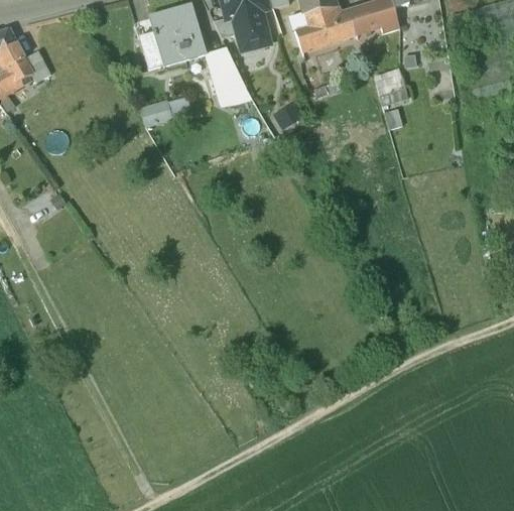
[(222,0),(226,18),(234,16),(238,33),(239,38),(268,31),(263,10),(270,9),(267,0),(222,0)]
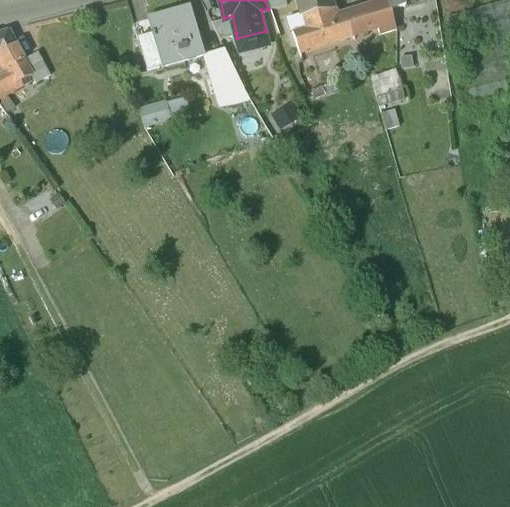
[(265,0),(268,9),(288,4),(287,0),(265,0)]
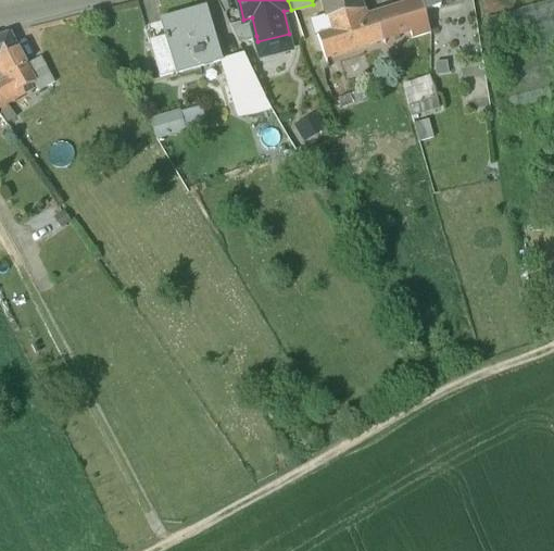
[(406,3),(375,13),(362,17),(360,8),(329,15),(328,13),(313,17),(325,53),(381,35),(411,26),(428,21),(425,9),(423,0),(416,0),(406,3)]
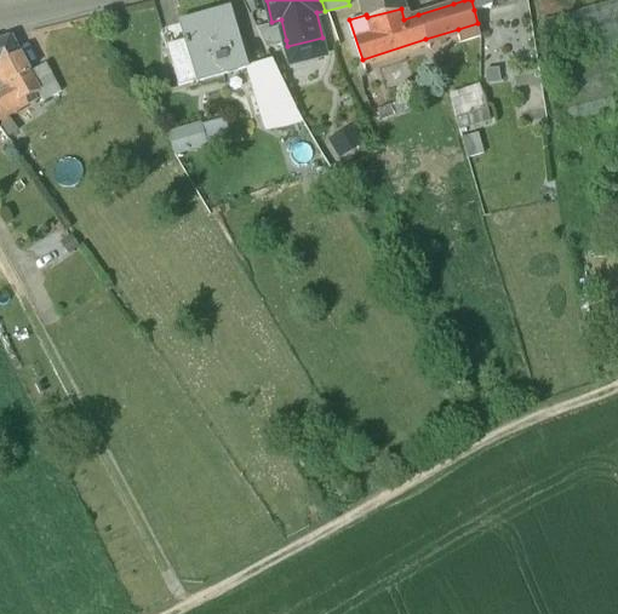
[(362,0),(366,15),(367,17),(401,9),(402,9),(400,0),(362,0)]
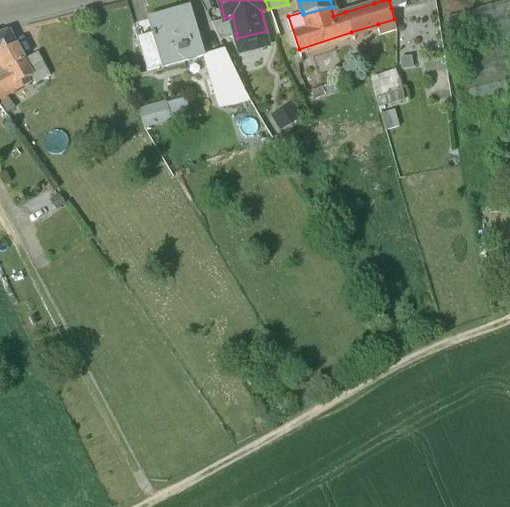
[(389,0),(391,8),(407,4),(406,0),(389,0)]
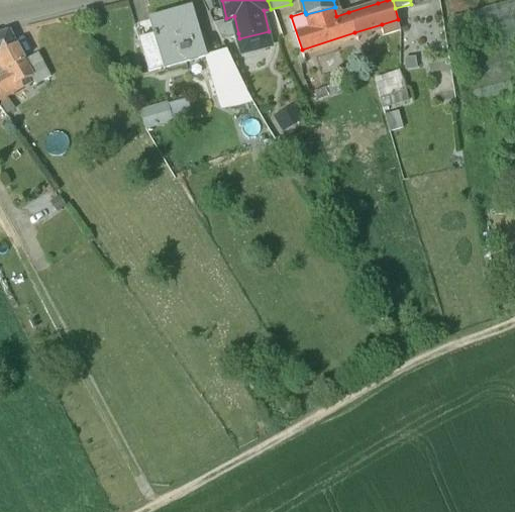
[(192,3),(150,15),(155,29),(153,30),(153,32),(139,35),(149,69),(165,65),(206,54),(207,53),(192,3)]
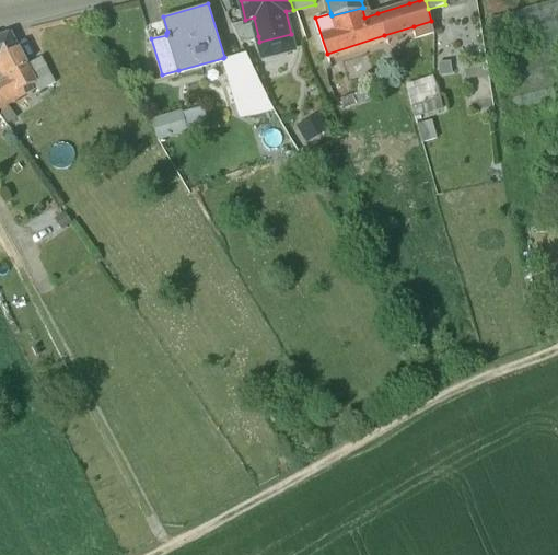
[(518,101),(557,93),(557,3),(557,9),(515,15),(518,31),(533,29),(534,37),(524,38),(525,48),(510,51),(518,101)]
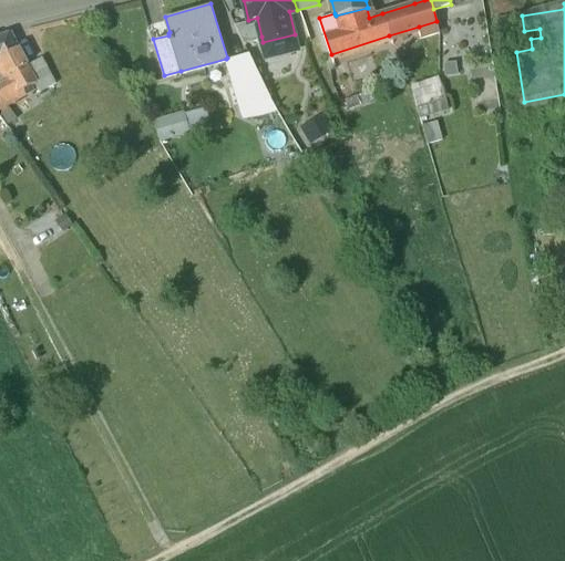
[(262,37),(257,18),(248,20),(235,23),(245,41),(262,37)]
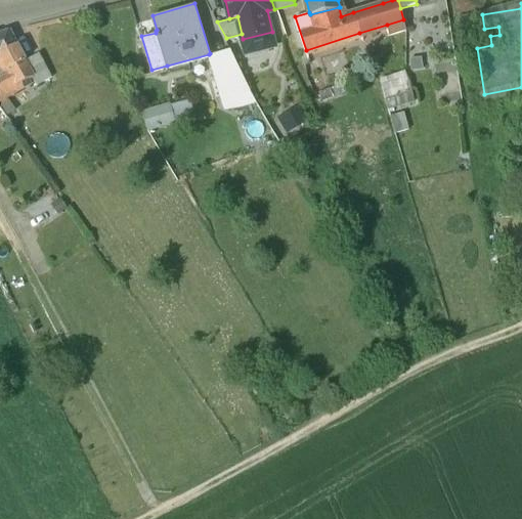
[(403,19),(387,25),(389,33),(406,28),(403,19)]
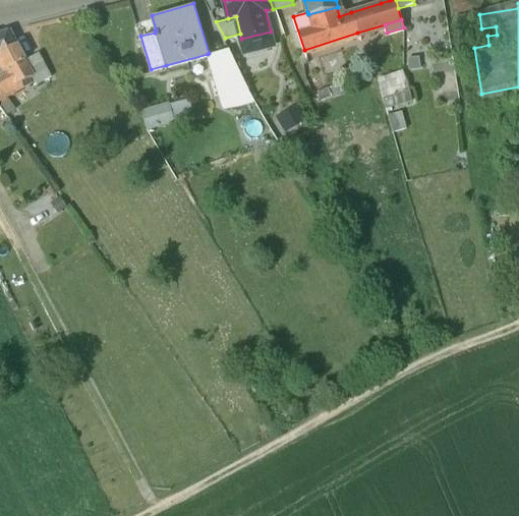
[(9,27),(0,31),(0,53),(7,66),(24,58),(9,27)]
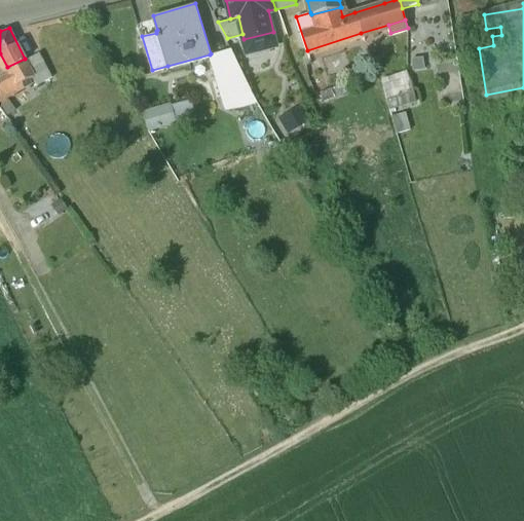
[(211,53),(210,54),(220,88),(247,80),(231,48),(211,53)]
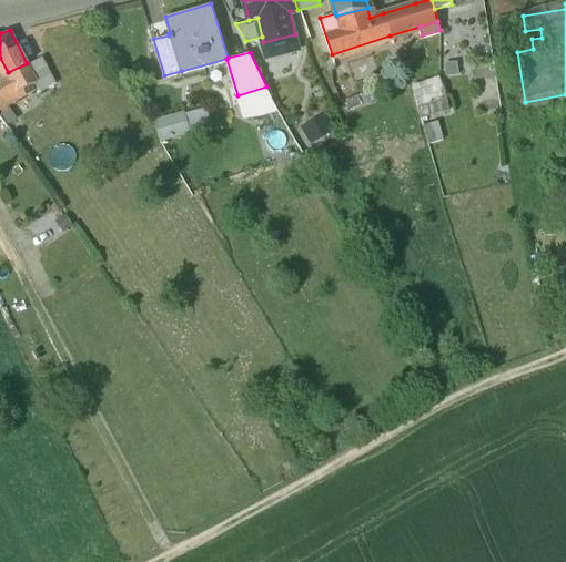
[(43,54),(28,63),(37,80),(36,81),(40,89),(57,80),(43,54)]
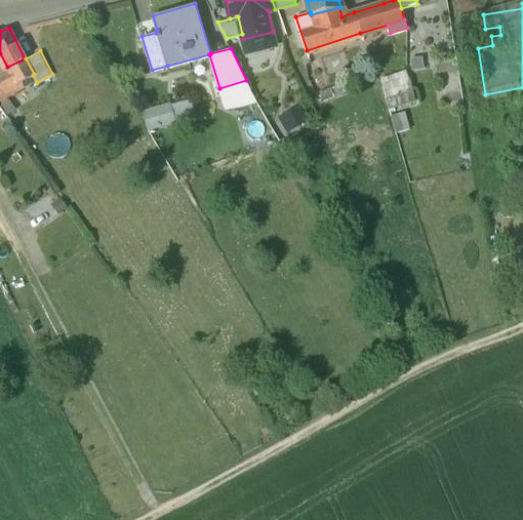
[(25,58),(7,67),(10,72),(19,87),(32,81),(30,76),(33,75),(34,74),(26,58),(25,58)]
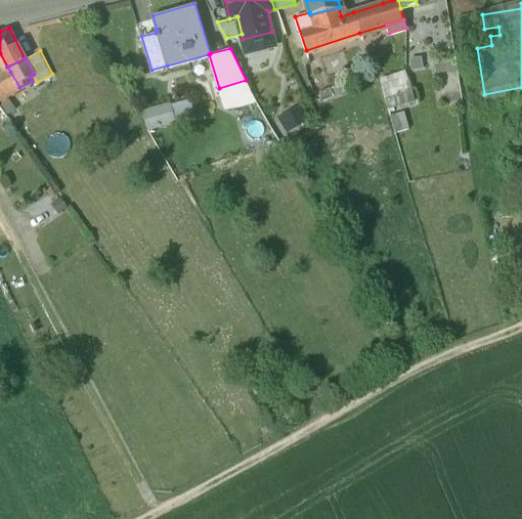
[(411,88),(406,69),(381,77),(386,95),(411,88)]
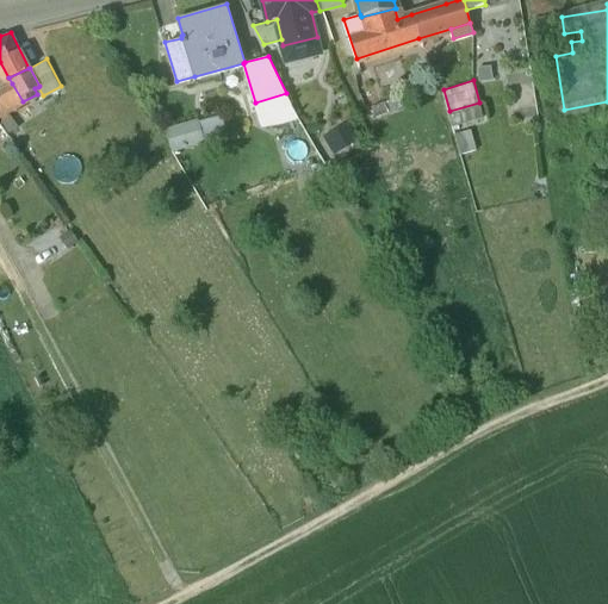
[(12,83),(0,89),(0,98),(8,110),(23,101),(12,83)]
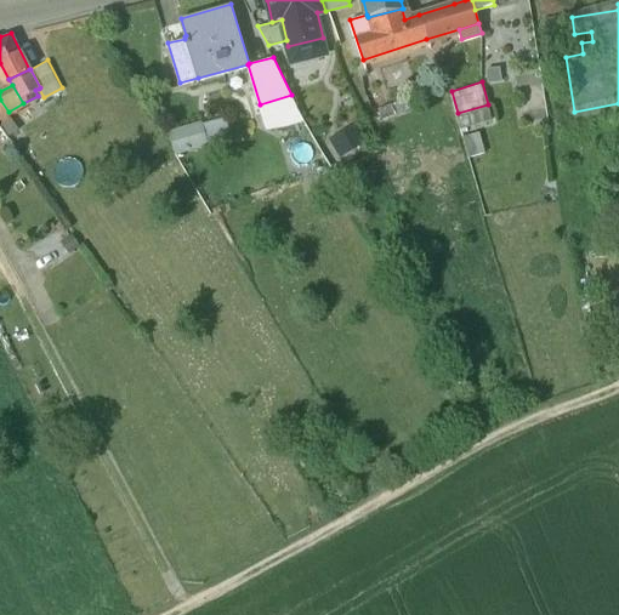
[(9,112),(0,100),(0,121),(0,123),(11,115),(9,112)]
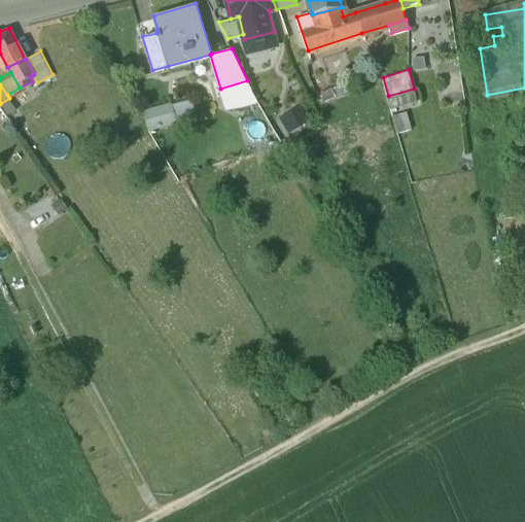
[(414,89),(388,96),(391,106),(418,98),(414,89)]
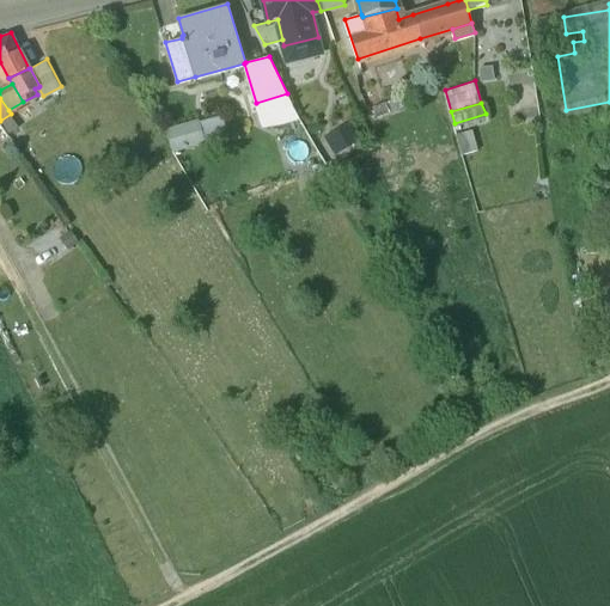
[(195,120),(168,128),(174,148),(201,140),(195,120)]
